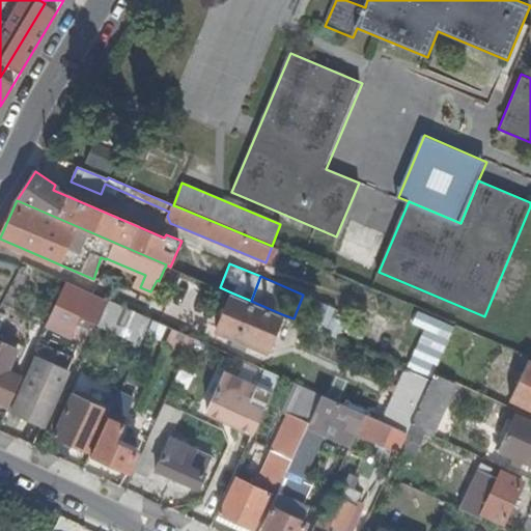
[(73,334),(79,319),(71,315),(74,310),(82,313),(98,320),(106,301),(67,284),(49,324),(73,334)]
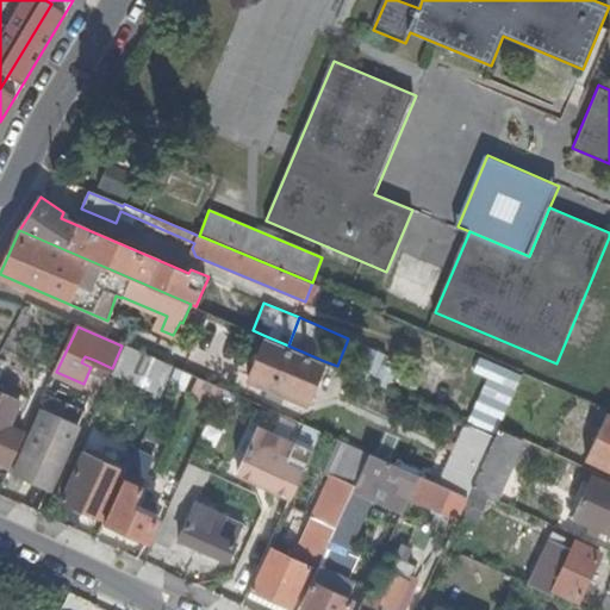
[(307,402),(324,361),(288,346),(266,336),(249,377),(307,402)]
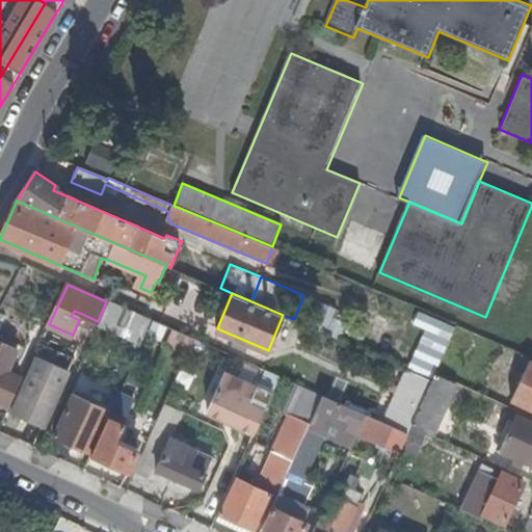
[(102,316),(145,335),(152,319),(110,299),(102,316)]
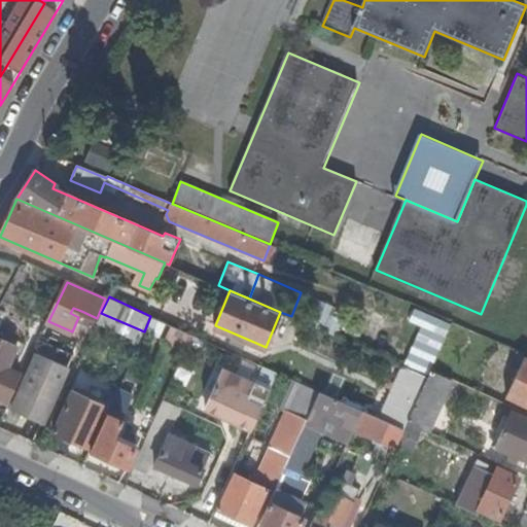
[(70,313),(78,317),(81,311),(73,308),(70,313)]
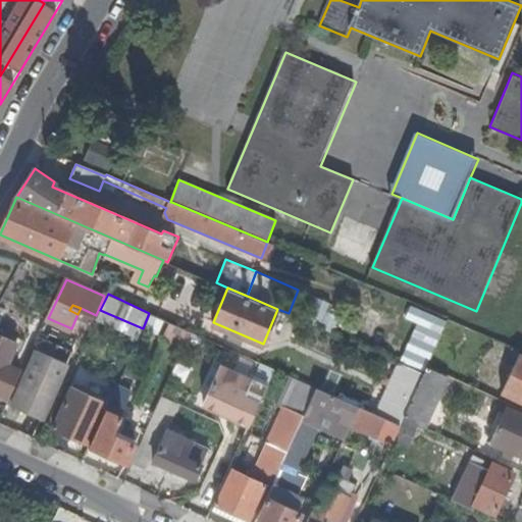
[(316,310),(312,322),(333,330),(337,317),(316,310)]
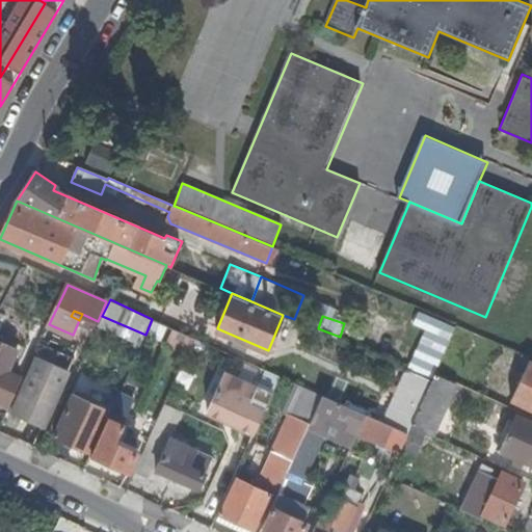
[(187,356),(195,338),(152,319),(145,335),(137,352),(147,356),(153,341),(187,356)]
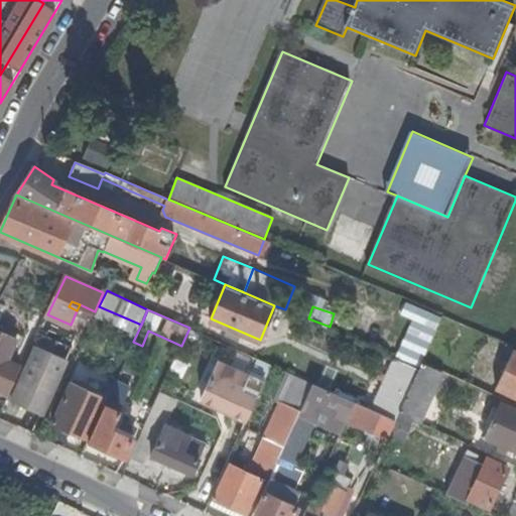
[(430,340),(436,325),(408,313),(402,330),(420,337),(430,340)]
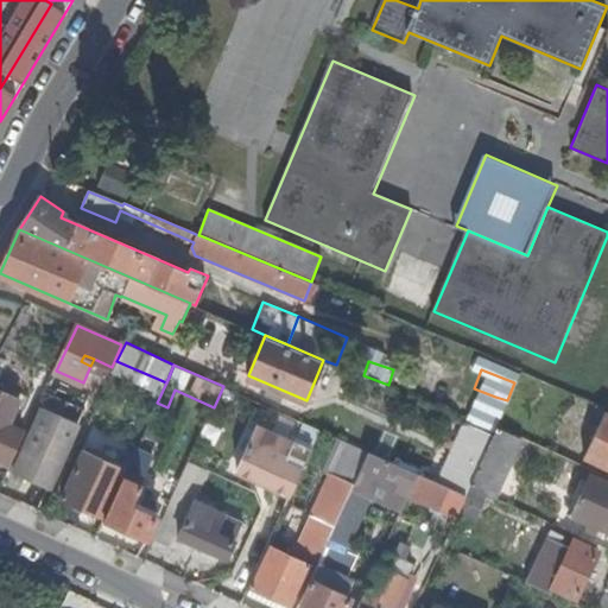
[(97,403),(108,379),(99,375),(88,398),(97,403)]
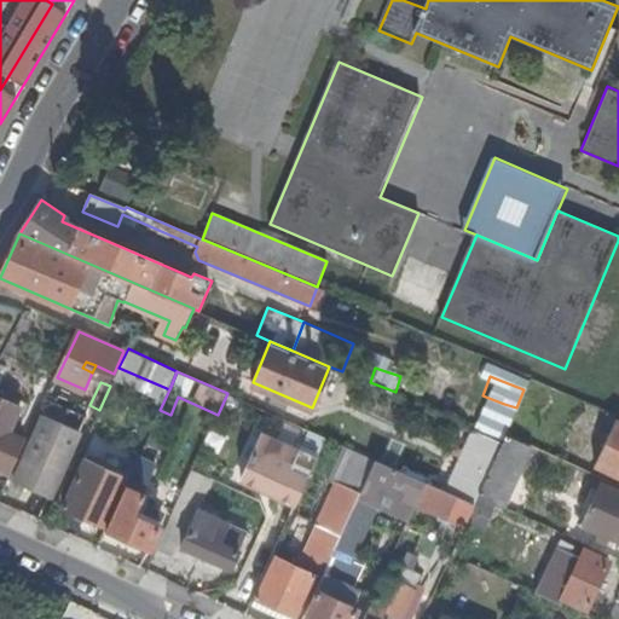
[(504,404),(482,395),(476,393),(470,409),(475,411),(497,420),(504,404)]
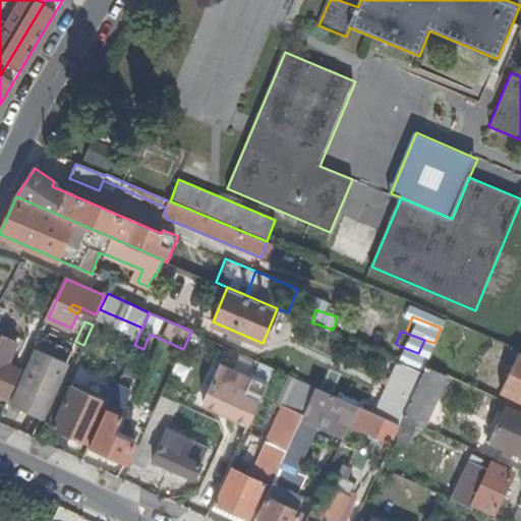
[(12,350),(0,344),(0,392),(7,396),(19,368),(7,363),(12,350)]
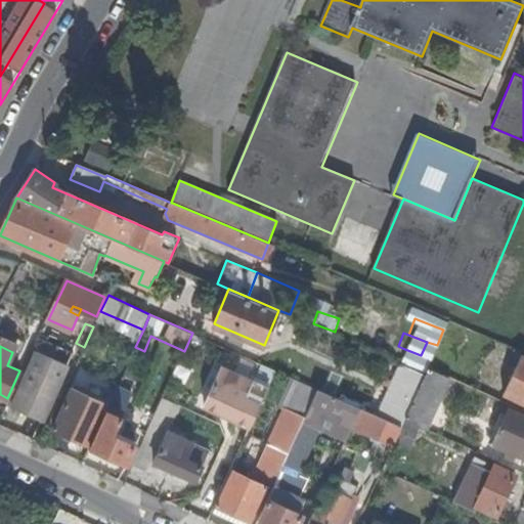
[(421,355),(402,348),(397,360),(417,368),(422,355),(421,355)]
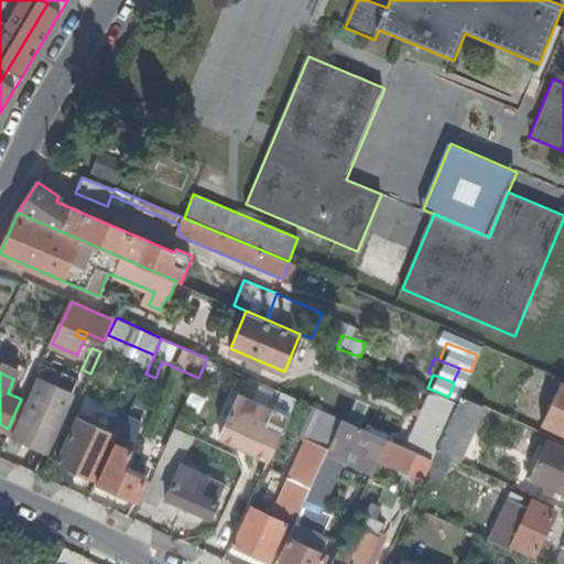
[(55,426),(73,391),(40,376),(12,437),(34,447),(45,422),(55,426)]
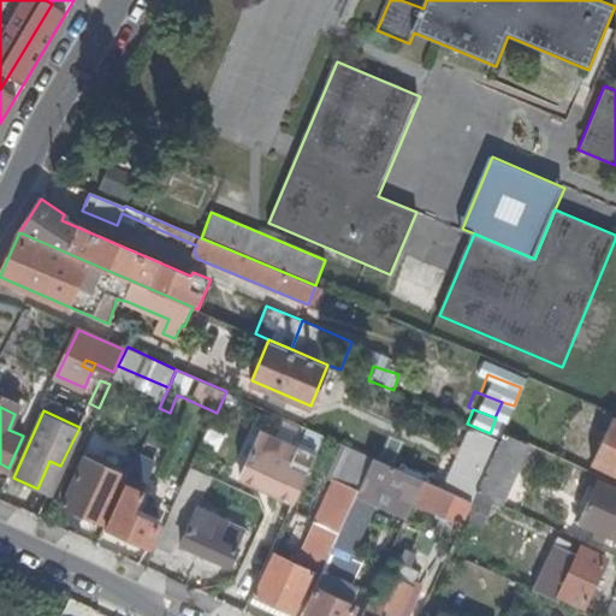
[(615,419),(594,465),(615,473),(615,419)]
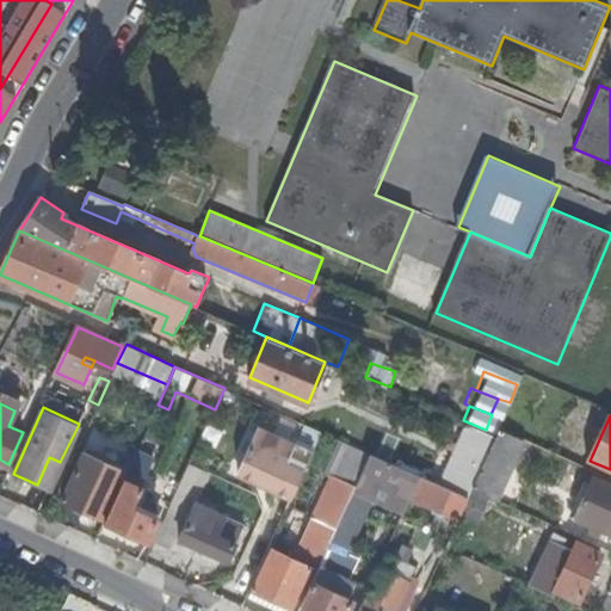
[(499,499),(525,439),(500,429),(497,437),(474,487),(489,494),(499,499)]
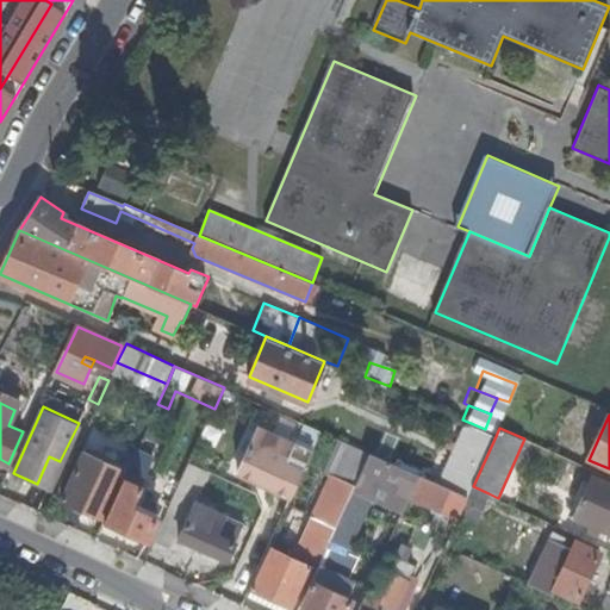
[(539,440),(541,431),(531,428),(528,436),(539,440)]
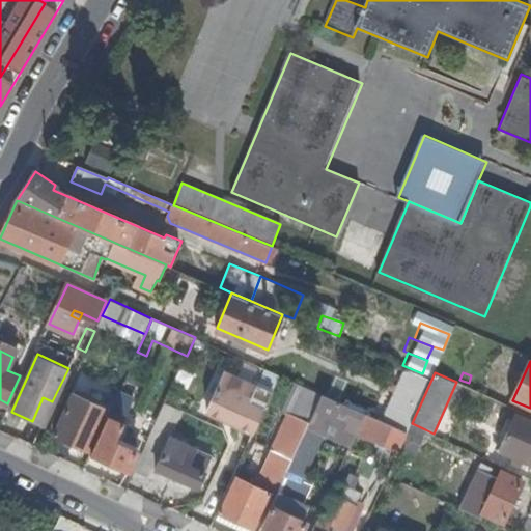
[(254,432),(263,411),(248,403),(255,388),(224,373),(208,406),(240,420),(238,424),(254,432)]
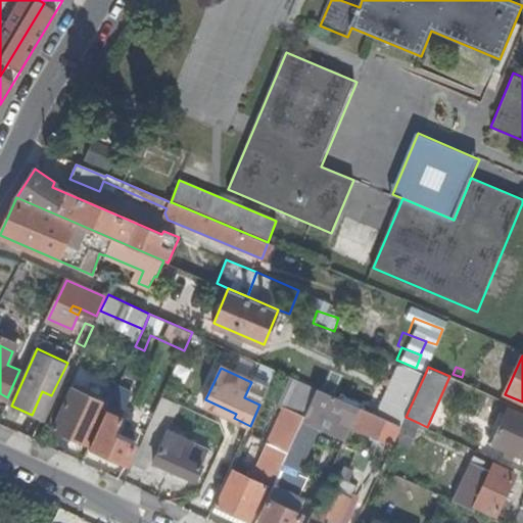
[(72,386),(53,428),(88,443),(105,402),(72,386)]
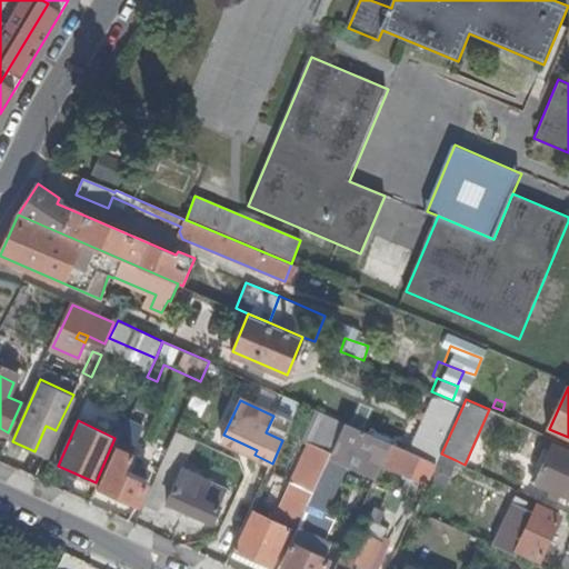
[(350,462),(377,475),(391,442),(346,422),(331,455),(300,522),(281,565),(290,568),(325,568),(329,559),(325,557),(331,541),(327,540),(336,520),(326,516),(350,462)]
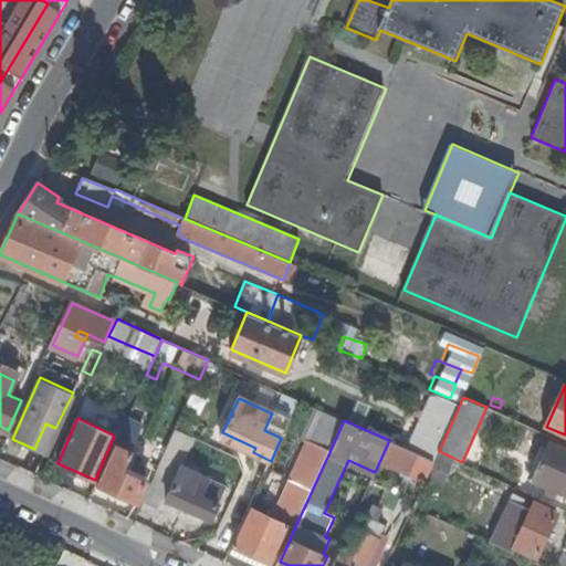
[(44,453),(55,428),(45,423),(34,449),(44,453)]
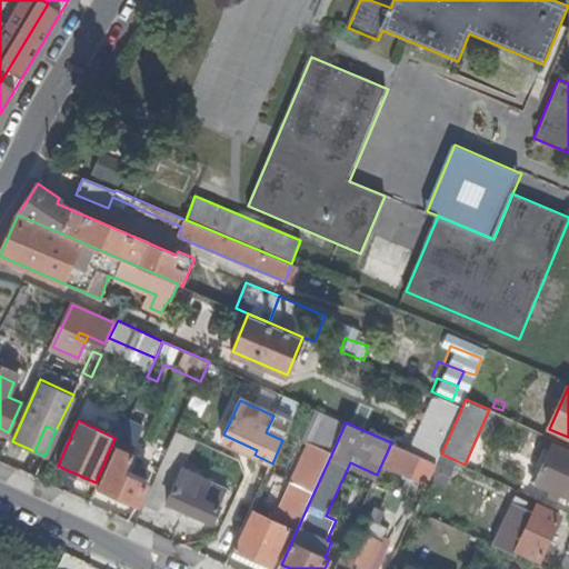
[(183,461),(193,439),(177,431),(161,468),(172,473),(176,466),(179,460),(183,461)]
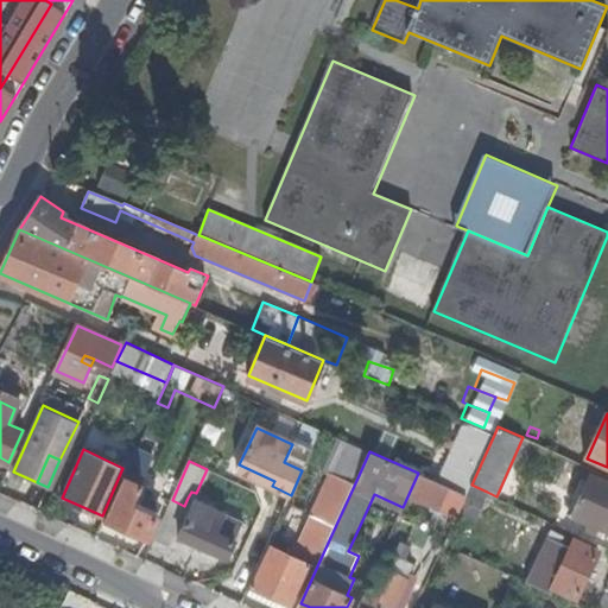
[(147,473),(128,464),(105,517),(150,537),(160,511),(157,501),(145,496),(139,508),(133,506),(147,473)]
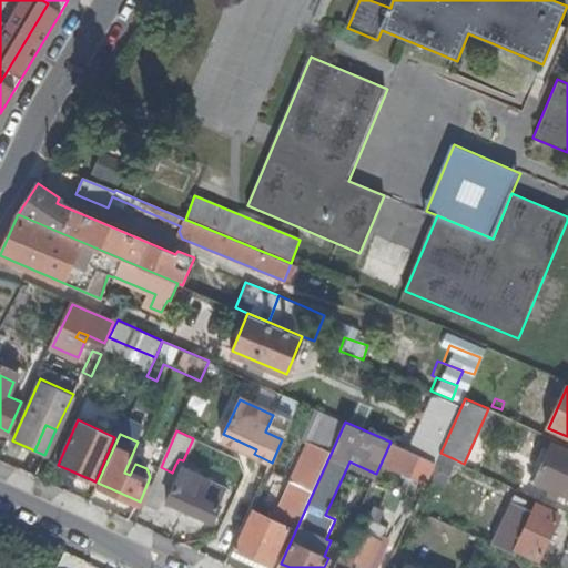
[(300,521),(331,454),(307,443),(290,482),(292,482),(279,511),(300,521)]
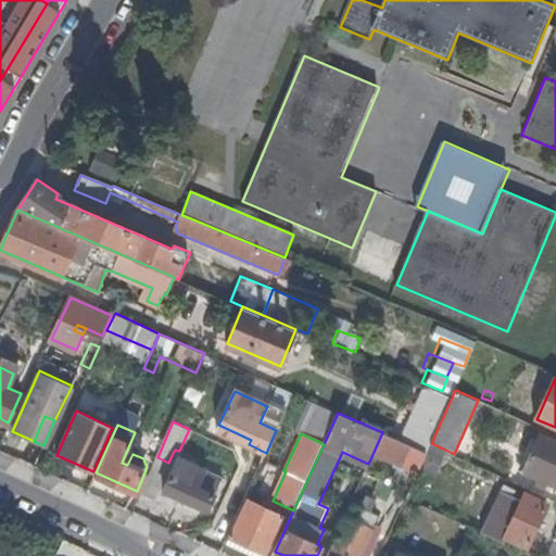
[(525,470),(540,478),(545,480),(555,485),(555,439),(542,433),(525,470)]
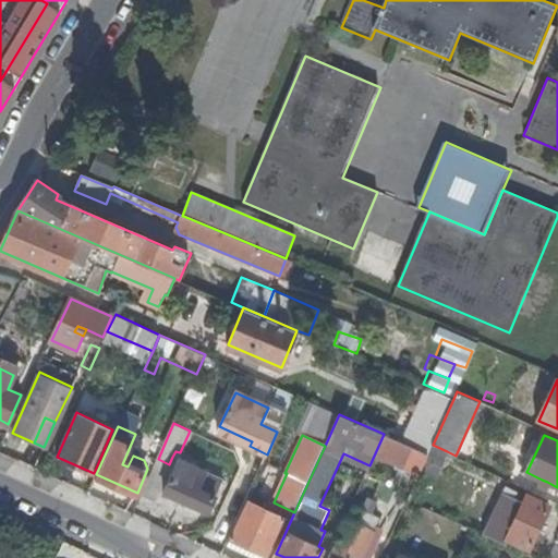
[(437,475),(447,451),(433,445),(428,453),(423,468),(437,475)]
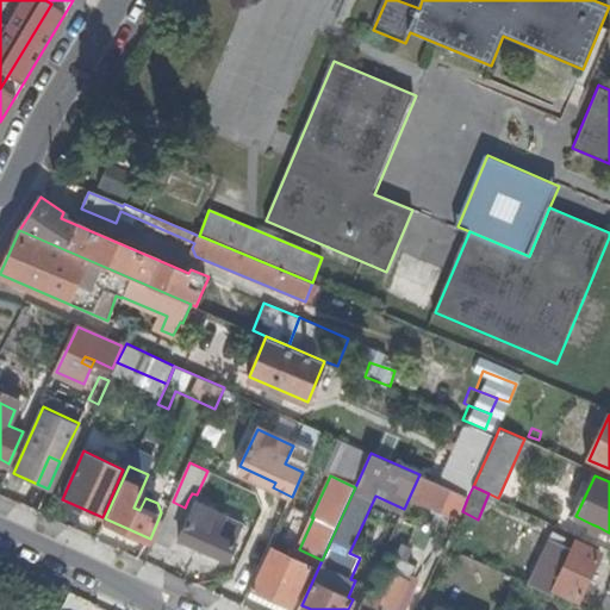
[(181,536),(197,504),(188,499),(185,508),(173,502),(155,540),(169,547),(175,534),(181,536)]
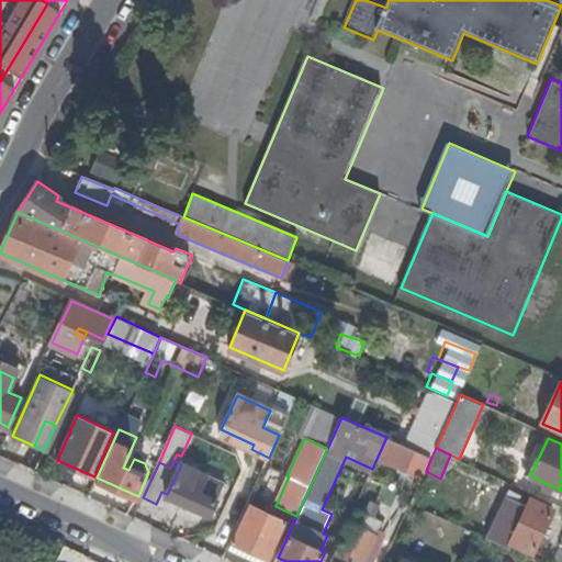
[(181,464),(167,494),(210,514),(224,483),(181,464)]
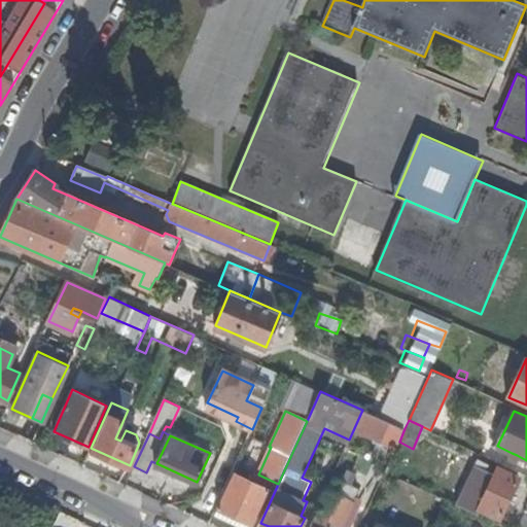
[(517,455),(512,453),(508,459),(514,462),(517,455)]
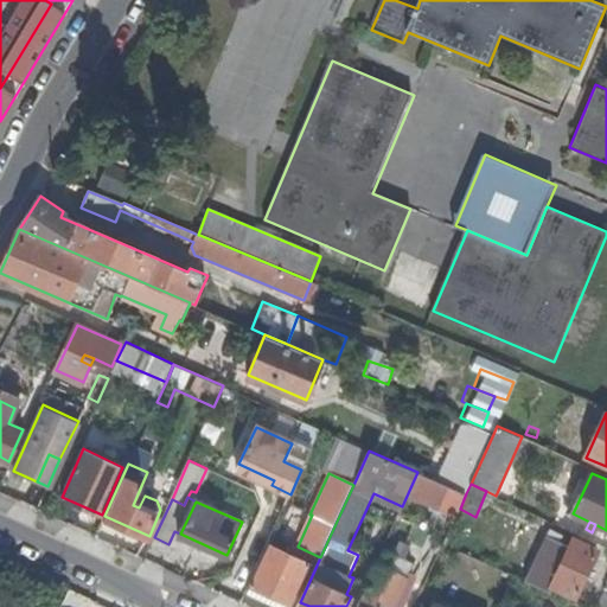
[(548,536),(526,581),(551,593),(554,587),(576,598),(598,549),(574,538),(570,547),(548,536)]
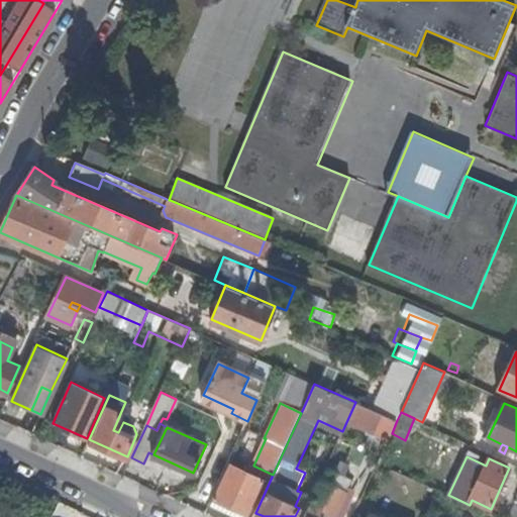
[(214,499),(247,514),(263,481),(229,464),(214,499)]
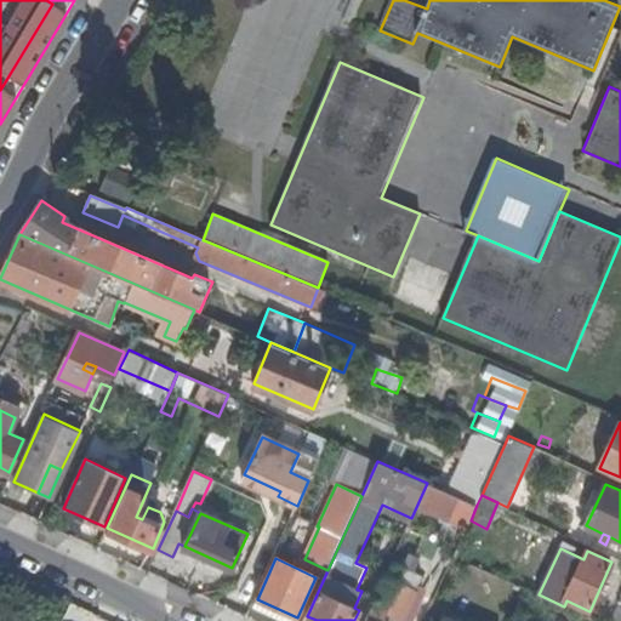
[(394,616),(400,620),(405,610),(414,591),(385,577),(376,596),(398,607),(394,616)]
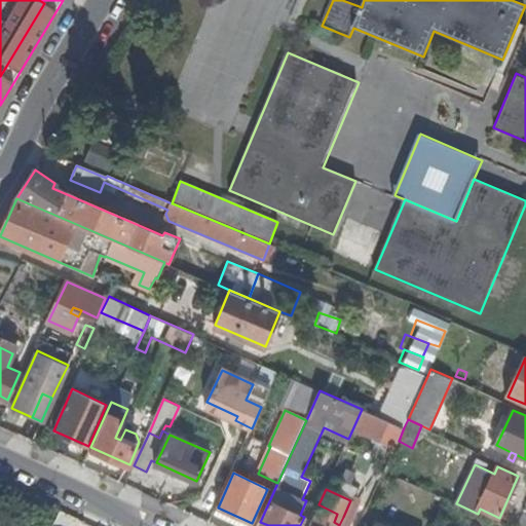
[(338,525),(339,525),(334,522),(337,514),(318,504),(308,525),(309,525),(338,525)]
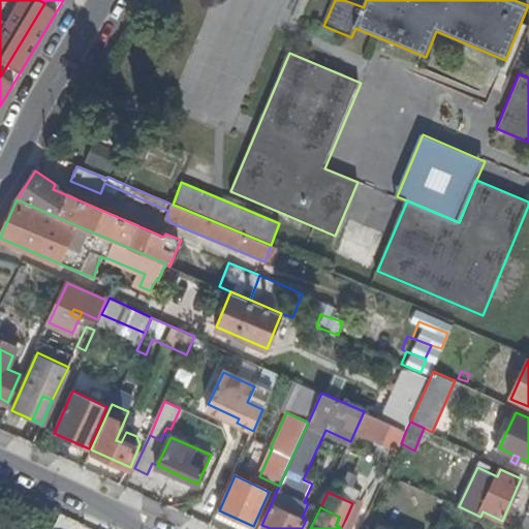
[(236,528),(251,528),(253,526),(219,510),(215,519),(236,528)]
